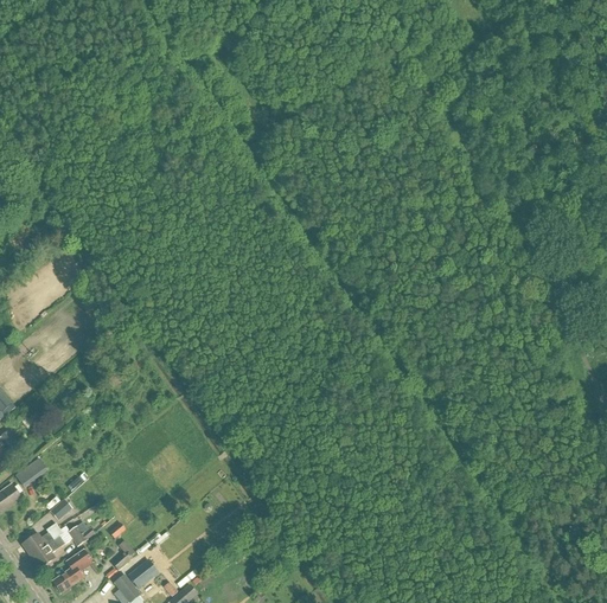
[(11,402),(0,387),(0,410),(0,411),(11,402)]
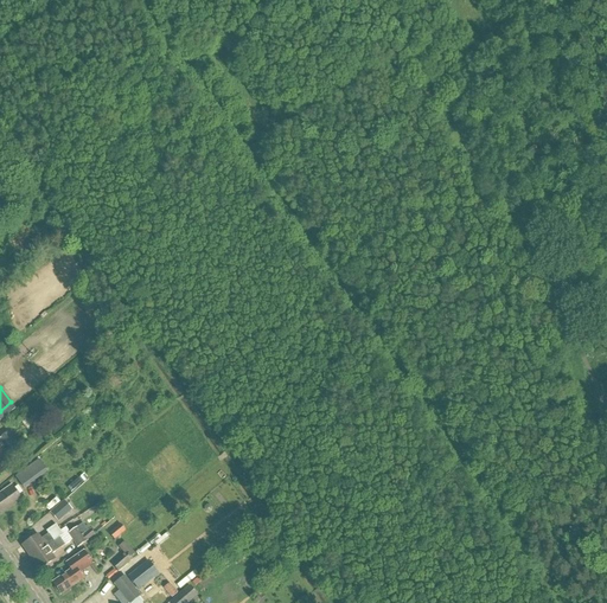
[(0,454),(4,453),(4,451),(10,448),(11,449),(18,444),(8,429),(0,435),(1,435),(0,435),(0,454)]
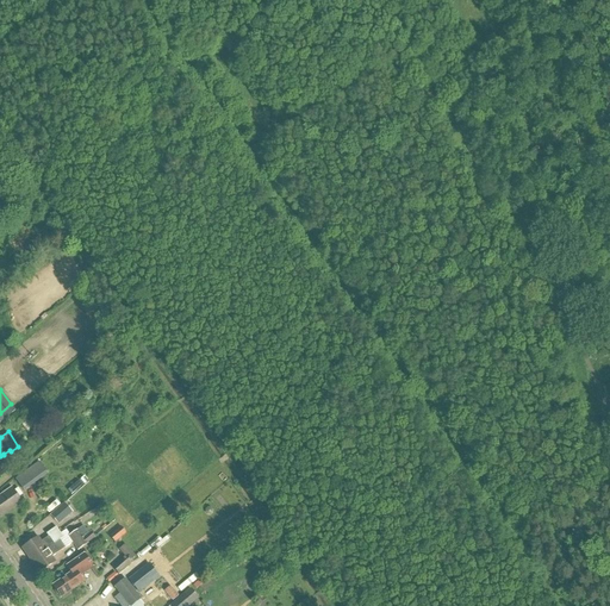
[(26,468),(16,475),(23,486),(47,469),(39,460),(26,468)]
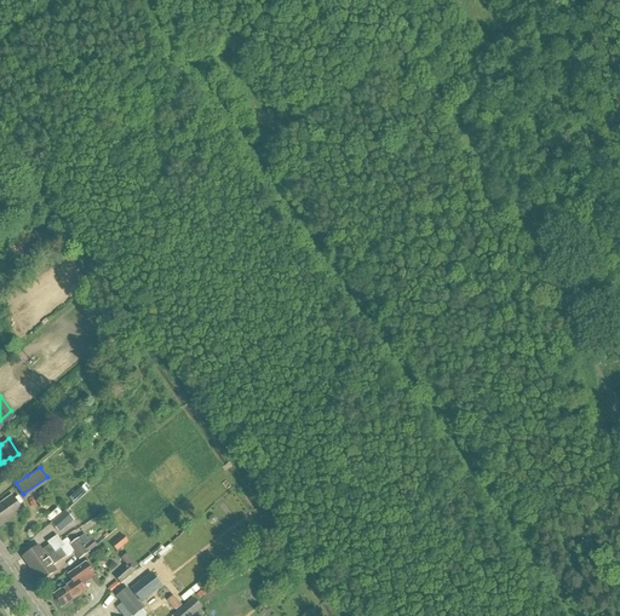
[(1,500),(3,502),(0,504),(0,520),(11,513),(12,514),(23,507),(19,502),(22,500),(17,494),(15,496),(12,493),(1,500)]
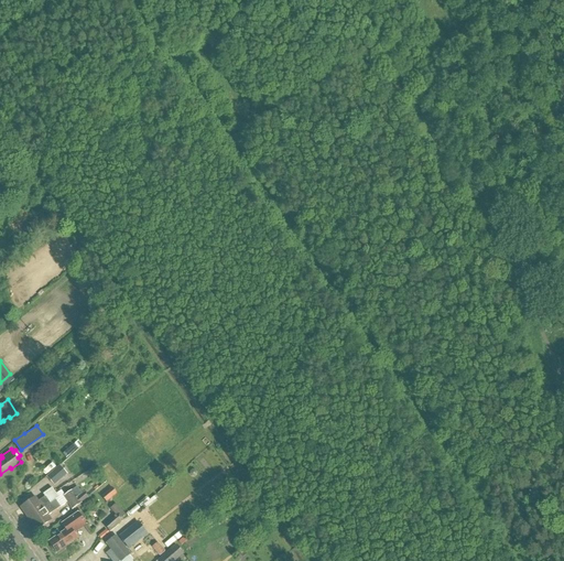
[(67,472),(60,463),(46,474),(54,484),(67,472)]
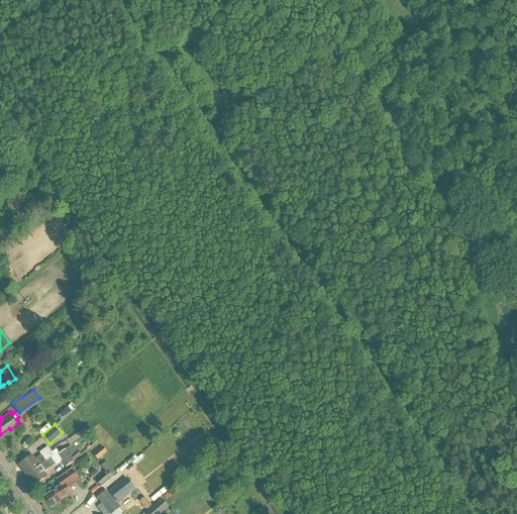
[(71,443),(66,447),(71,453),(76,450),(71,443)]
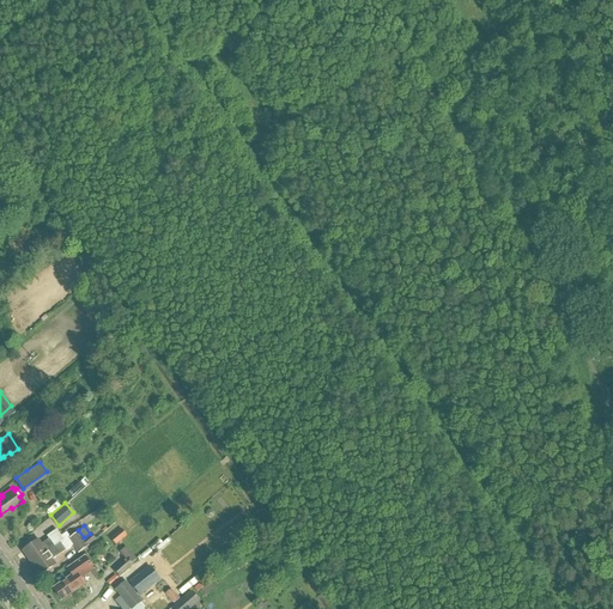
[(110,536),(116,542),(127,533),(121,527),(110,536)]
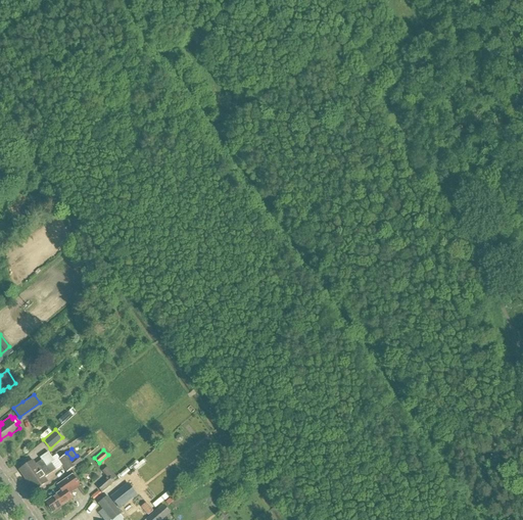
[(18,468),(26,479),(51,461),(54,459),(52,457),(48,451),(40,456),(42,459),(36,463),(33,459),(18,468)]
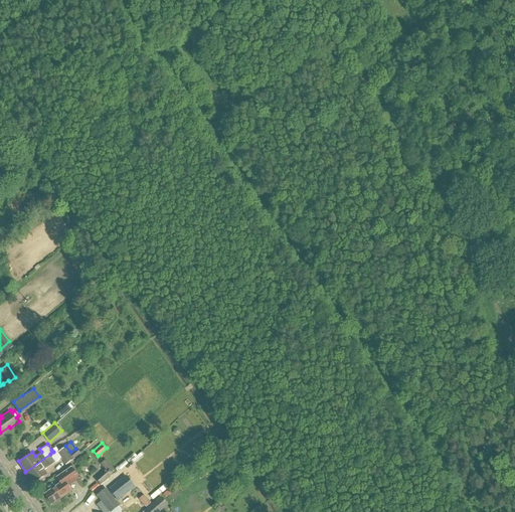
[(58,451),(57,451),(61,456),(65,463),(73,457),(70,452),(65,446),(58,451)]
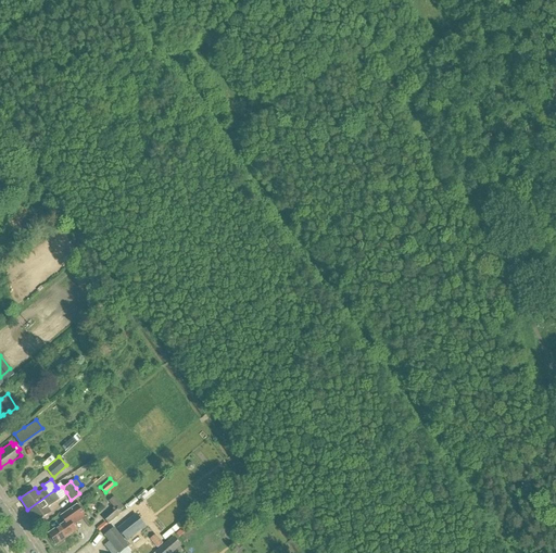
[(58,488),(54,490),(59,498),(66,492),(62,487),(63,487),(60,482),(55,486),(58,488)]
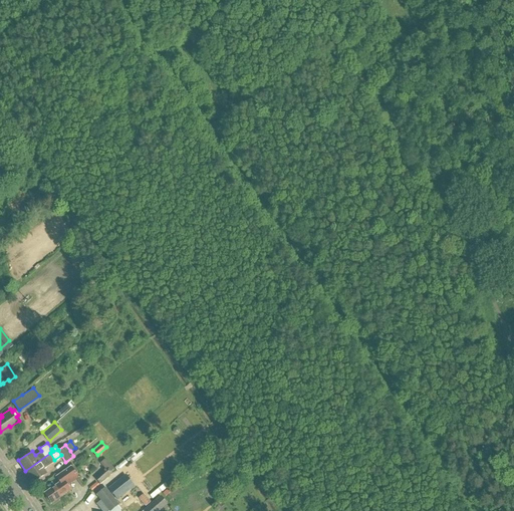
[(25,471),(33,481),(46,472),(43,467),(54,460),(50,453),(25,471)]
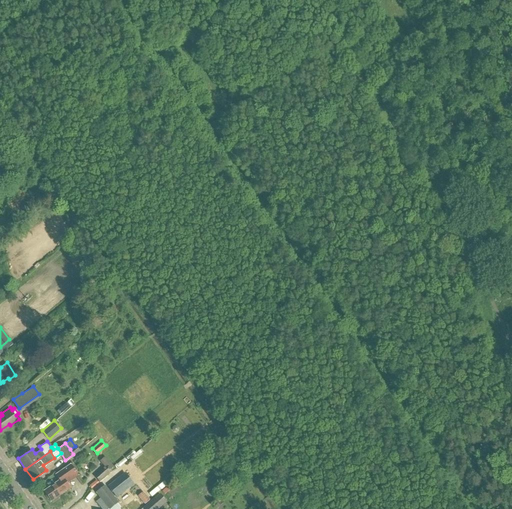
[(92,476),(97,482),(115,466),(104,454),(99,459),(104,464),(92,476)]
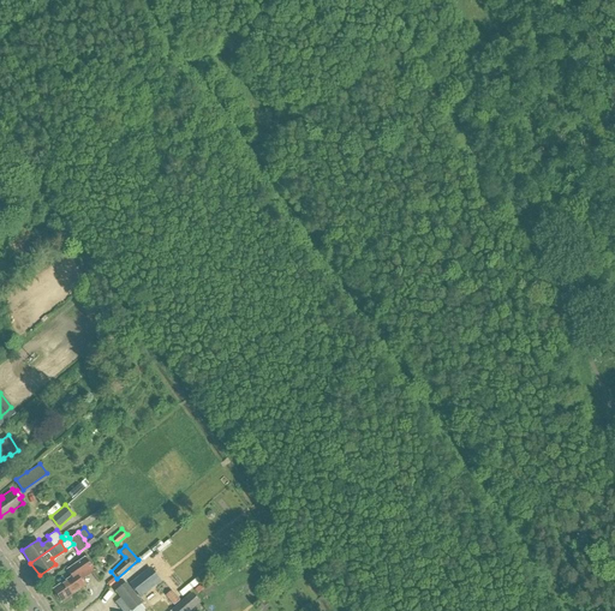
[(71,574),(53,587),(60,598),(71,591),(73,591),(84,583),(78,574),(91,564),(91,563),(93,562),(88,555),(87,555),(85,555),(67,568),(71,574)]
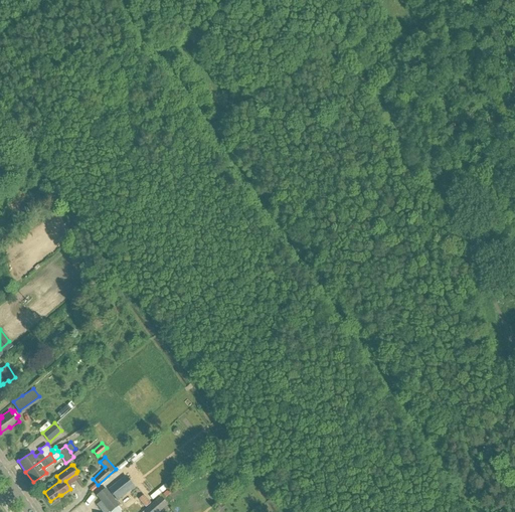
[(125,474),(109,487),(117,498),(133,485),(125,474)]
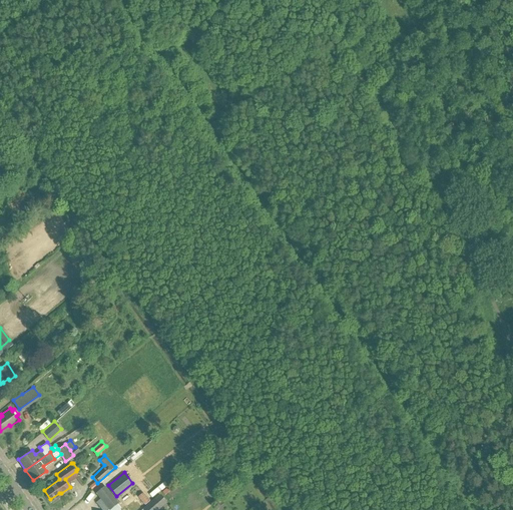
[(162,481),(157,486),(159,490),(161,488),(161,489),(166,485),(162,481)]
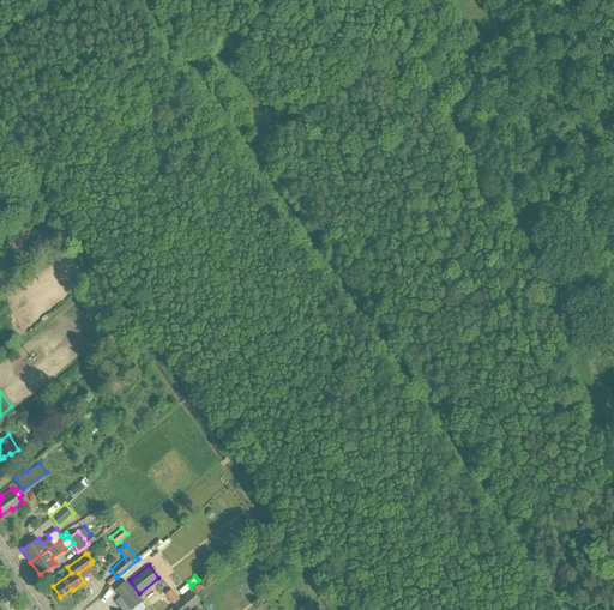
[(131,608),(140,601),(142,599),(126,580),(115,587),(131,608)]
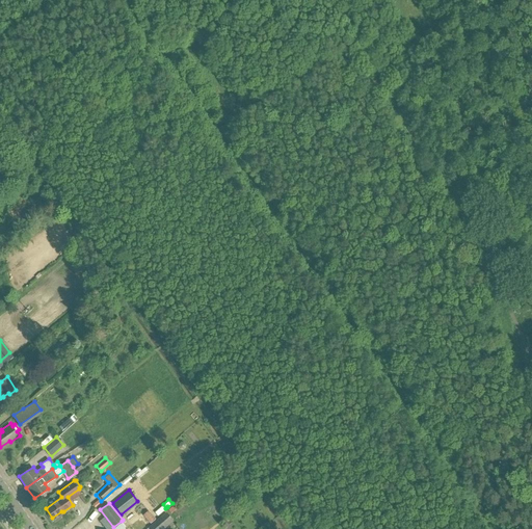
[(161,506),(155,511),(158,514),(164,509),(161,506)]
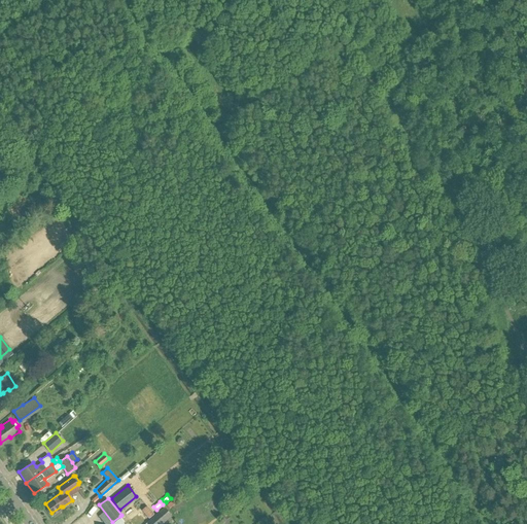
[(141,509),(148,517),(153,512),(146,504),(141,509)]
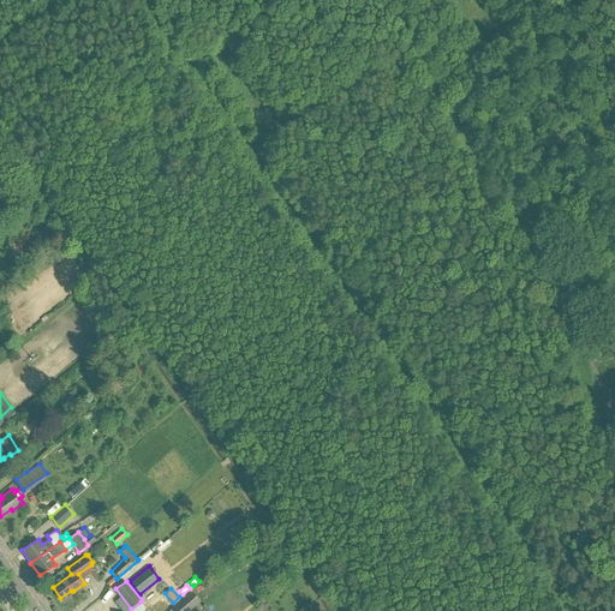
[(172,607),(174,610),(187,610),(201,600),(191,591),(172,607)]
